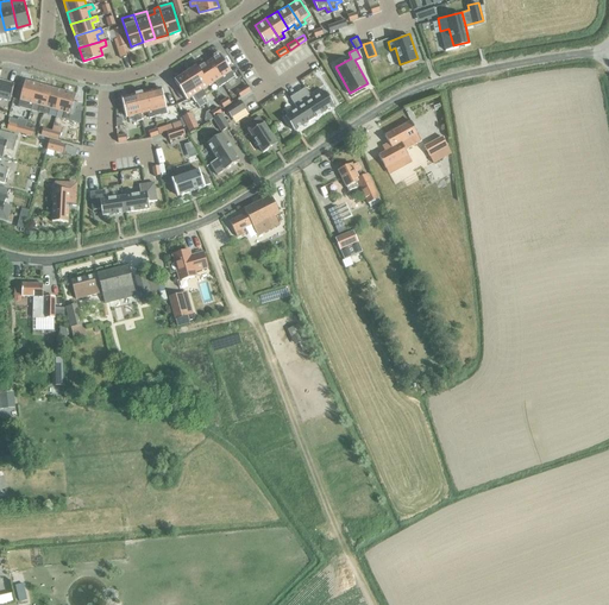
[(220,52),(208,60),(223,82),(227,79),(233,75),(220,52)]
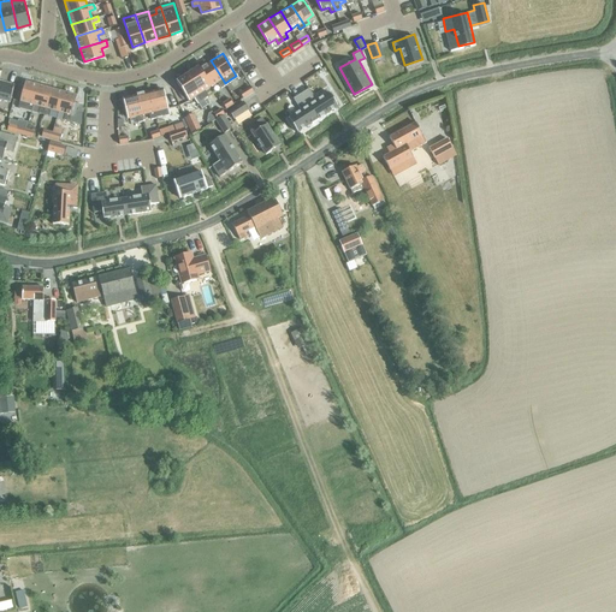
[(225,83),(211,60),(200,67),(211,84),(217,81),(220,85),(225,83)]
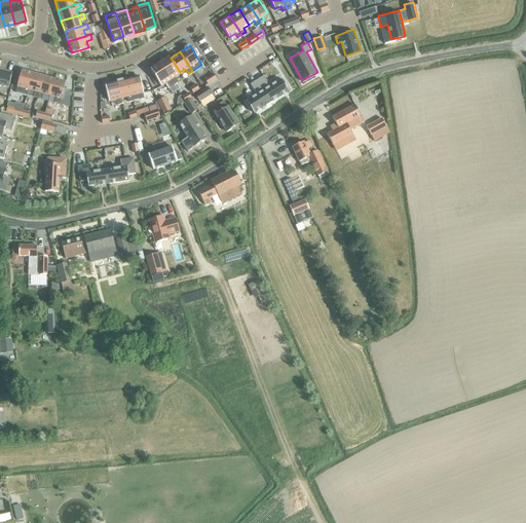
[(271,58),(279,70),(286,66),(277,53),(271,58)]
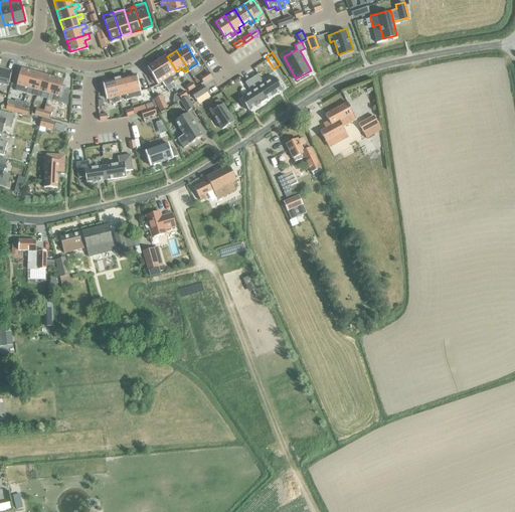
[(166,54),(157,60),(170,81),(174,78),(171,74),(176,70),(167,56),(166,54)]
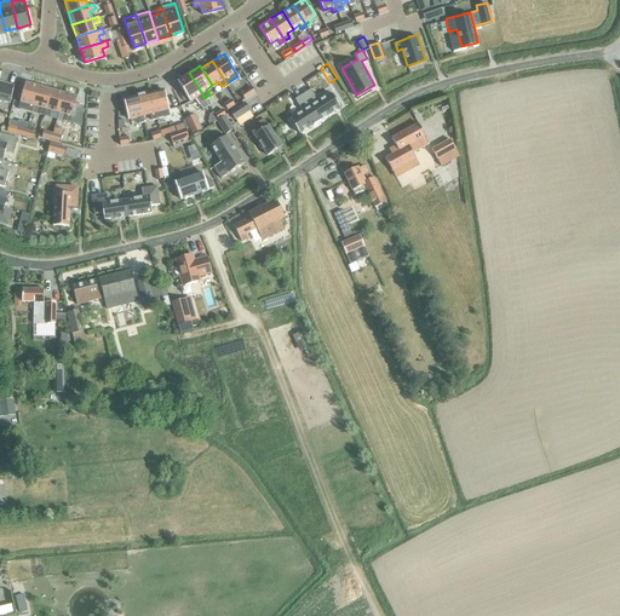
[(188,73),(177,80),(190,99),(195,96),(202,108),(208,103),(205,98),(189,73),(188,73)]
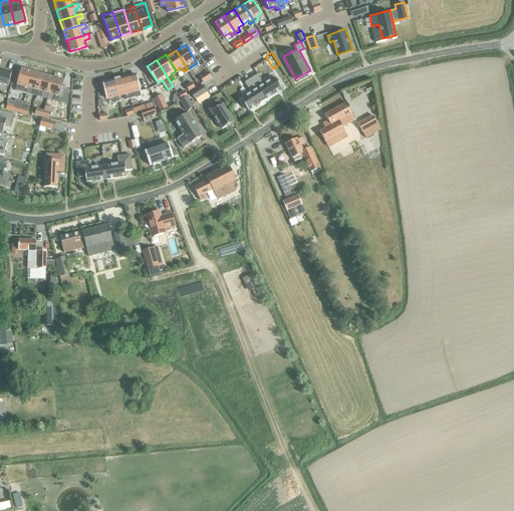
[(0,81),(8,83),(12,69),(0,65),(0,81)]
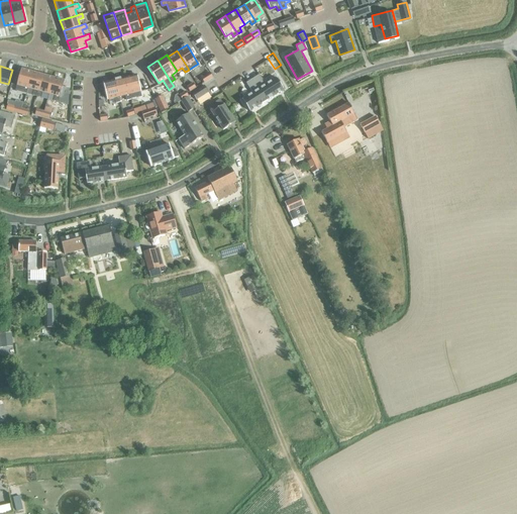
[(21,67),(15,88),(25,91),(27,86),(31,70),(21,67)]
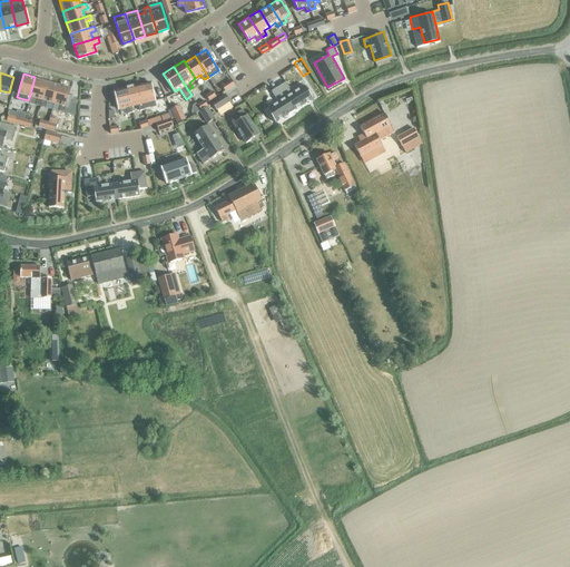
[(35,77),(30,95),(37,97),(36,103),(40,104),(47,80),(35,77)]
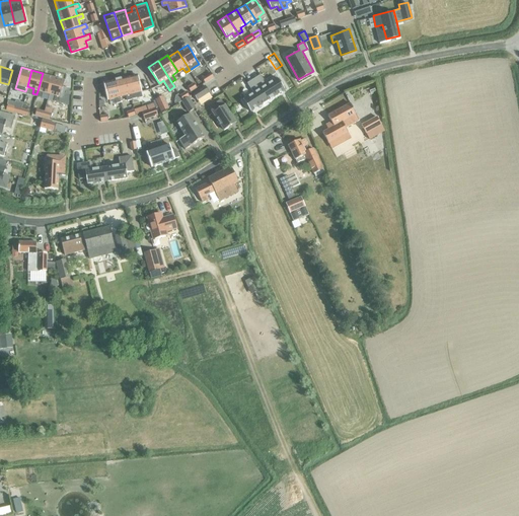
[(202,77),(204,81),(213,75),(211,71),(202,77)]
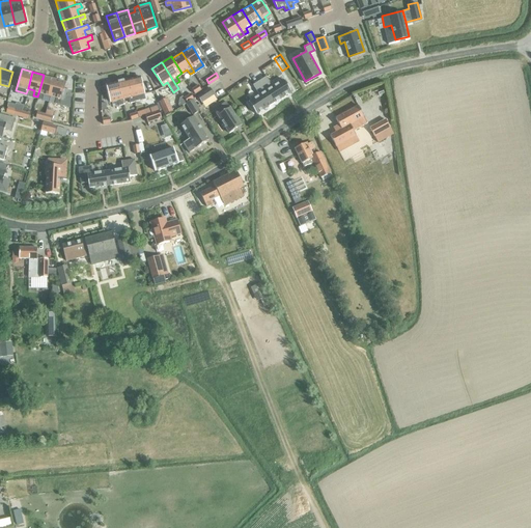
[(44,75),(37,96),(42,99),(44,92),(50,94),(54,78),(44,75)]
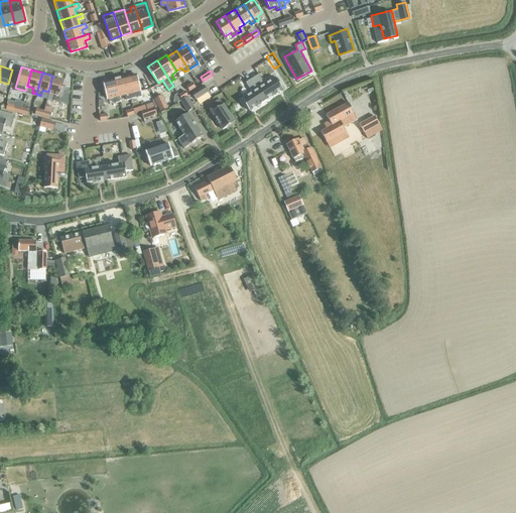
[(136,73),(125,76),(130,97),(136,96),(141,95),(136,73)]
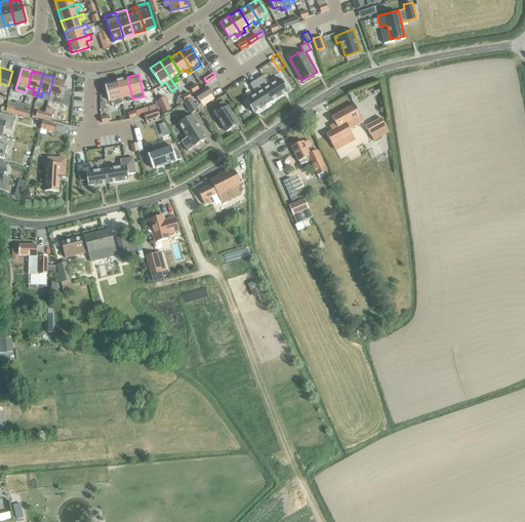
[(263,74),(256,78),(271,101),(287,89),(280,77),(269,83),(263,74)]
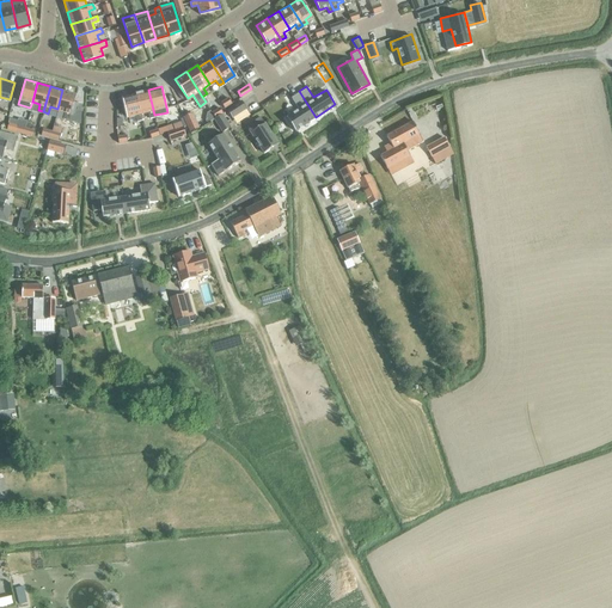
[(62,90),(57,109),(65,111),(62,117),(68,118),(75,93),(62,90)]
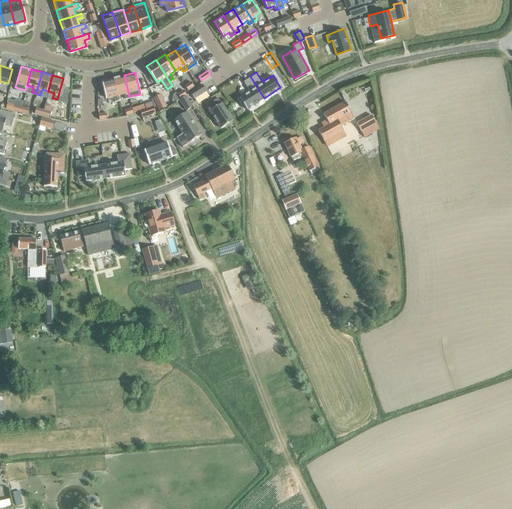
[(124,75),(113,77),(117,94),(123,92),(125,98),(129,97),(129,96),(124,75)]
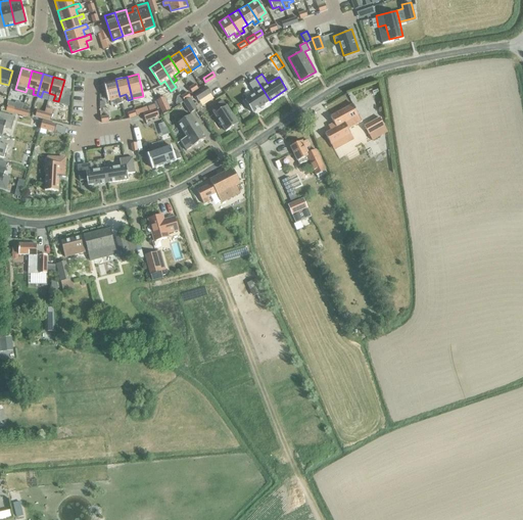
[(255,91),(244,98),(252,110),(270,100),(255,78),(248,82),(255,91)]
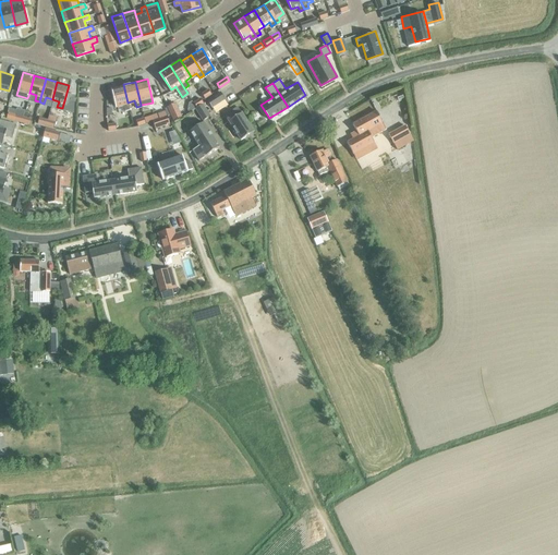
[(130,108),(128,103),(123,84),(111,87),(116,106),(123,104),(124,109),(130,108)]
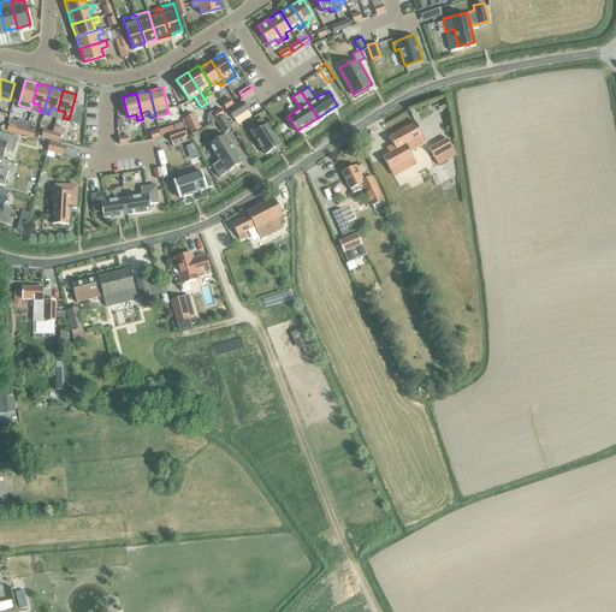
[(230,96),(221,102),(225,107),(234,101),(230,96)]
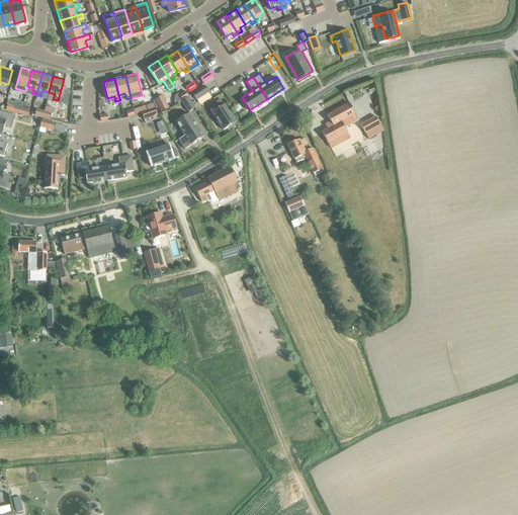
[(208,90),(204,84),(192,92),(196,98),(208,90)]
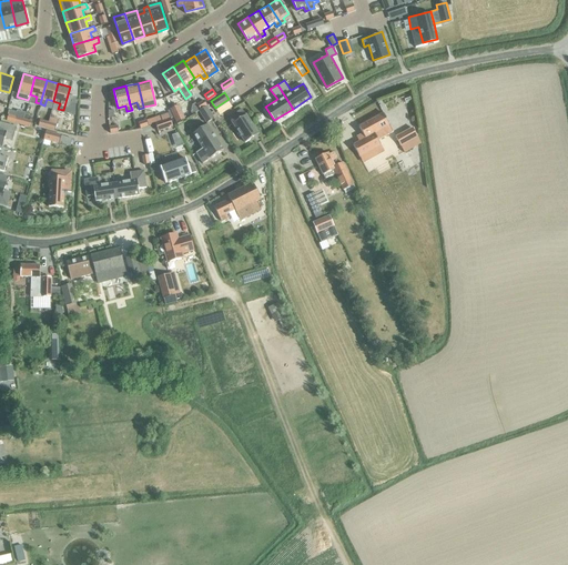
[(204,99),(196,103),(200,108),(205,103),(206,103),(204,99)]
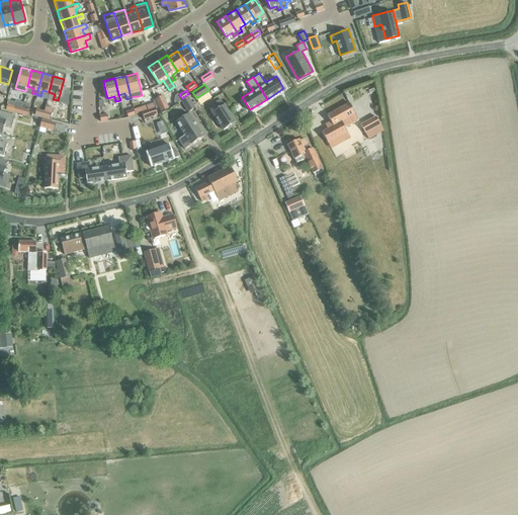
[(17,91),(15,97),(23,99),(25,93),(17,91)]
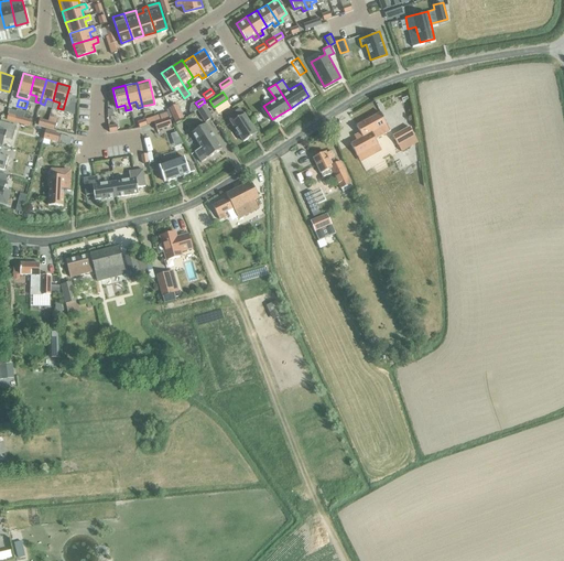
[(169,106),(175,120),(183,117),(176,103),(169,106)]
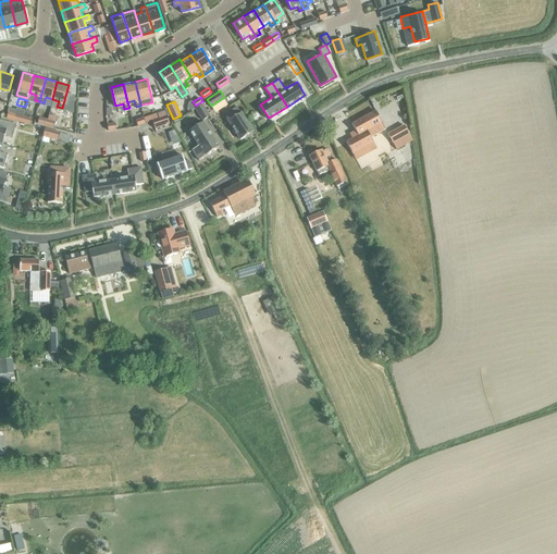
[(202,119),(209,114),(201,101),(196,106),(195,107),(202,119)]
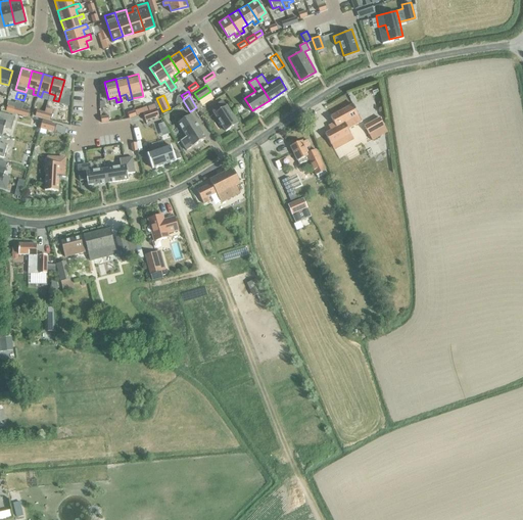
[(234,124),(233,123),(236,121),(222,98),(218,101),(222,107),(214,111),(225,129),(234,124)]
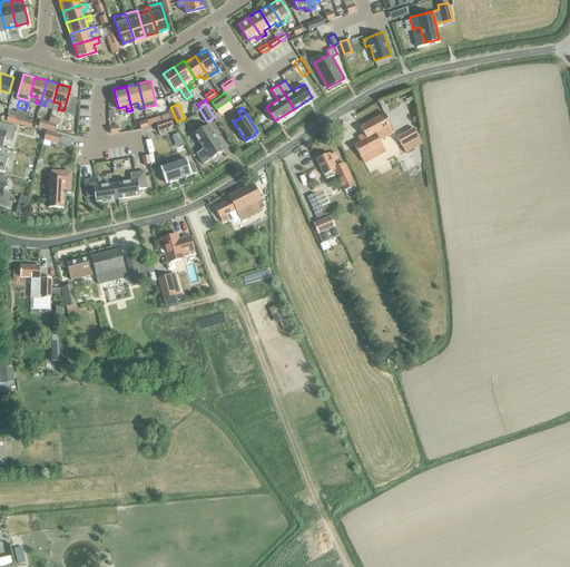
[(9,108),(6,118),(13,120),(22,123),(23,118),(16,115),(17,110),(9,108)]
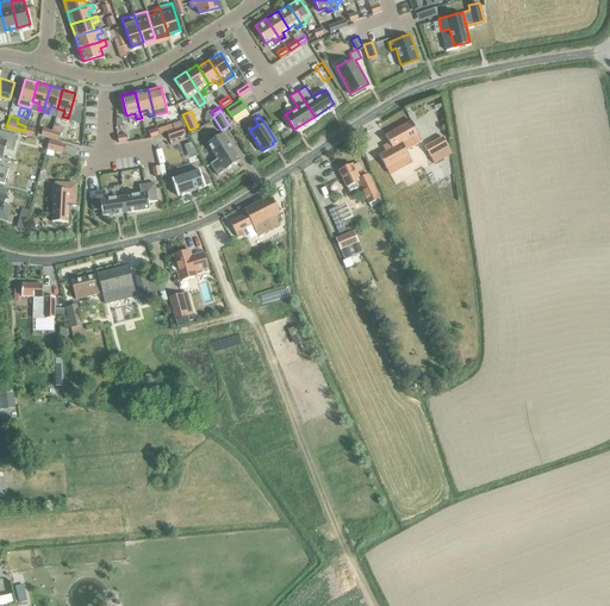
[(380,154),(387,166),(410,154),(406,147),(422,137),(411,119),(386,133),(390,141),(384,145),(386,150),(380,154)]
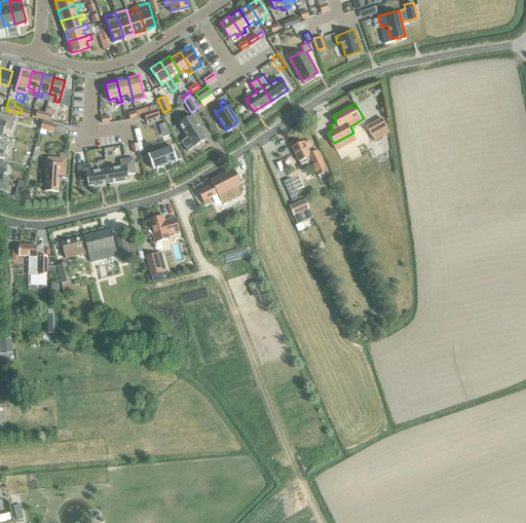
[(44,111),(43,116),(50,118),(52,114),(53,108),(46,106),(44,112),(44,111)]
